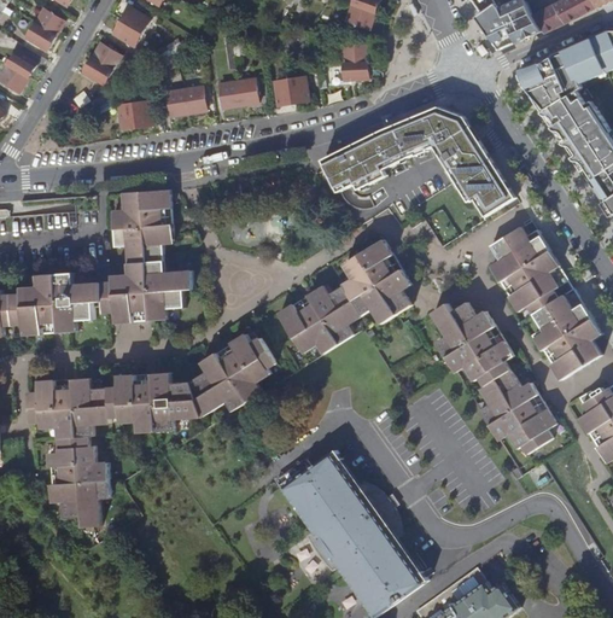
[(351,0),(350,4),(374,12),(378,0),(351,0)]
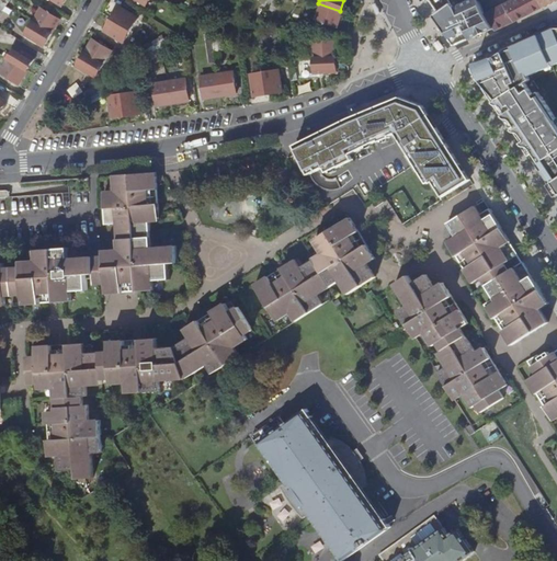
[(450,44),(491,26),(480,14),(475,0),(419,0),(421,2),(423,1),(423,0),(424,0),(434,13),(433,14),(431,15),(450,44)]
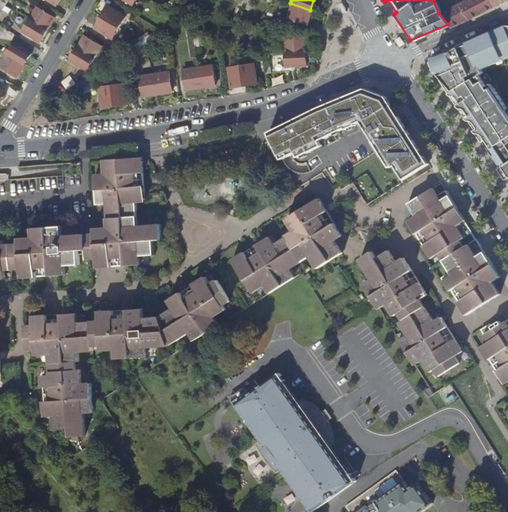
[(468,18),(492,6),(488,0),(464,0),(447,9),(443,0),(433,0),(438,13),(448,24),(449,25),(468,18)]
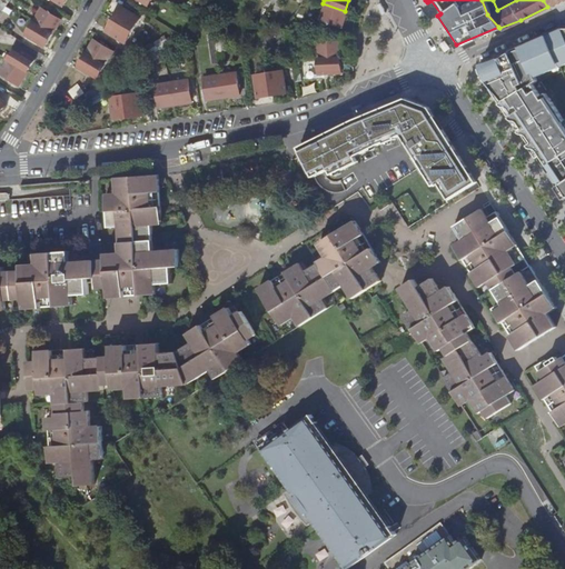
[(178,7),(185,11),(188,6),(181,2),(178,7)]
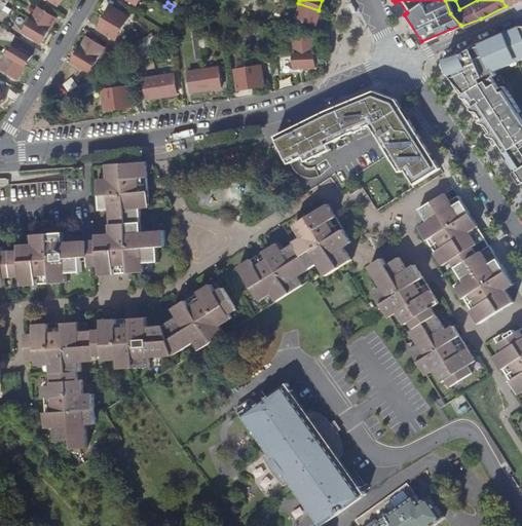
[(319,10),(298,3),(293,19),(313,25),(319,10)]
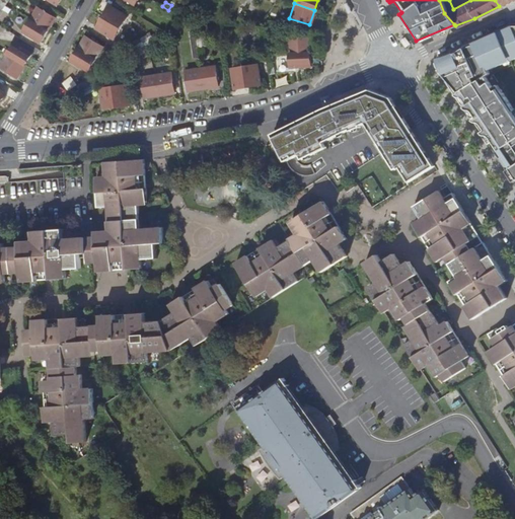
[(344,3),(341,5),(346,14),(349,12),(344,3)]
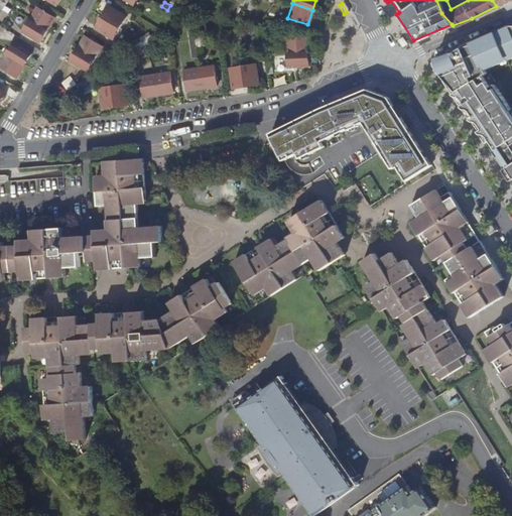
[(167,10),(161,6),(159,10),(165,14),(167,10)]
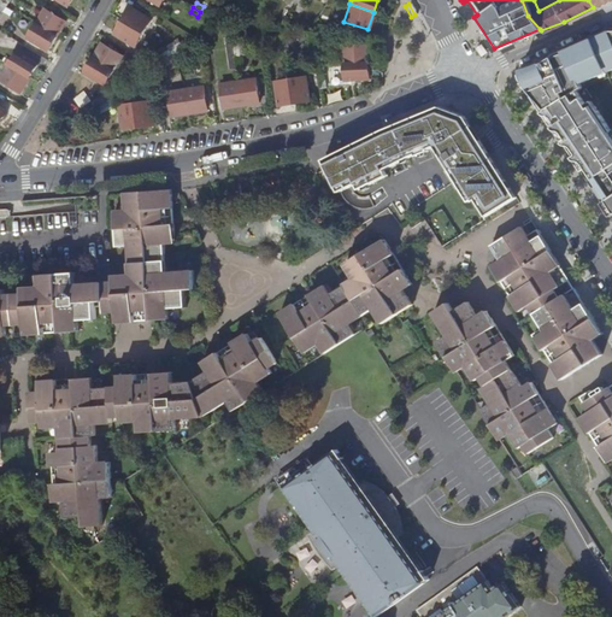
[(31,24),(52,36),(60,22),(40,9),(31,24)]
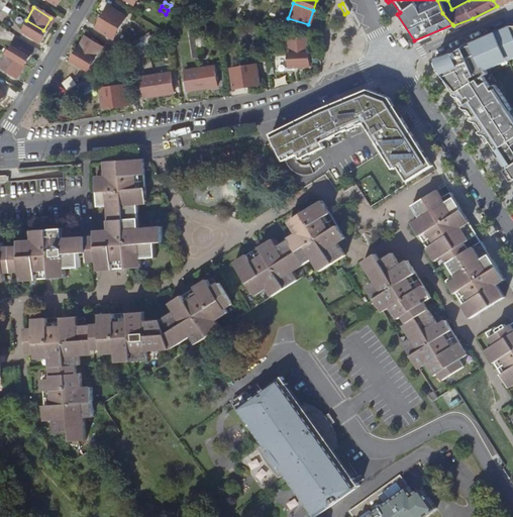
[(99,17),(116,28),(123,17),(105,7),(99,17)]
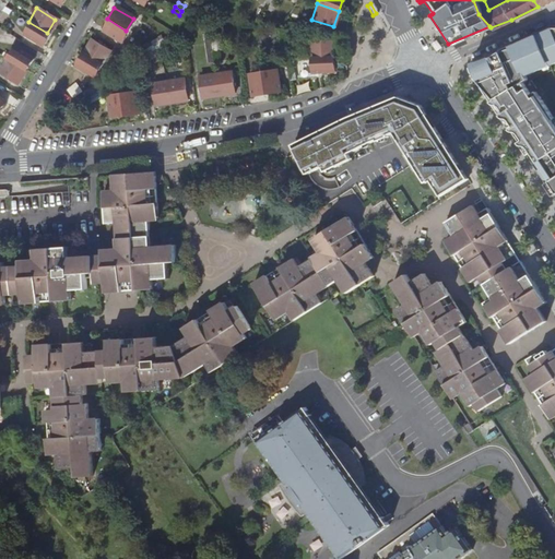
[(126,31),(107,19),(99,32),(118,43),(126,31)]
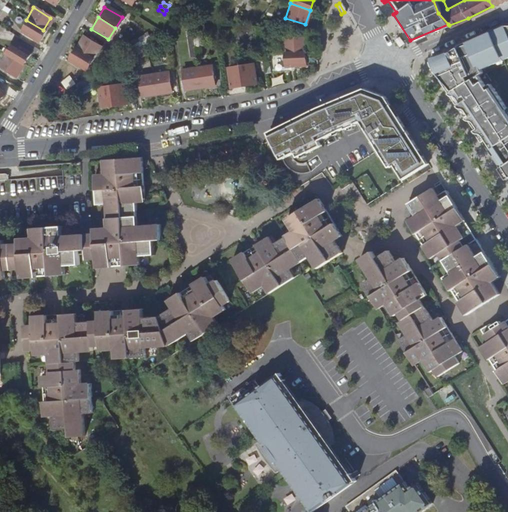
[(43,30),(26,20),(19,31),(37,41),(43,30)]
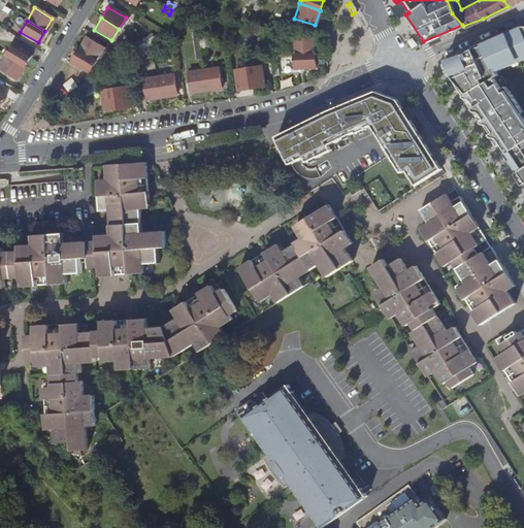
[(276,33),(276,28),(277,23),(270,22),(266,21),(265,22),(265,26),(264,31),(269,32),(276,33)]
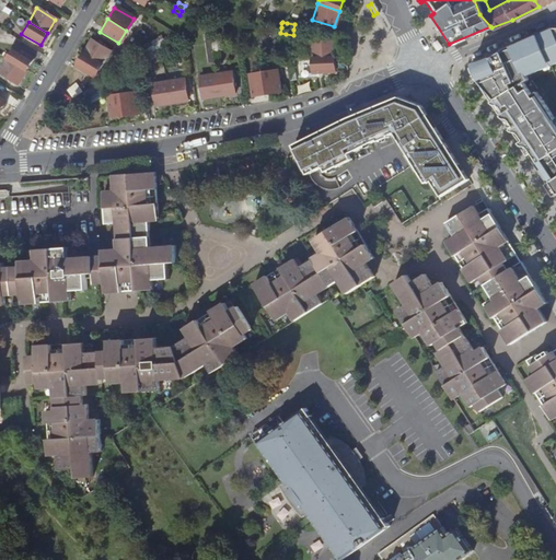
[(464,67),(471,78),(486,101),(509,133),(529,163),(555,203),(555,128),(552,121),(553,121),(534,92),(531,95),(522,82),(526,81),(525,78),(541,70),(539,65),(546,61),(548,66),(554,63),(555,62),(555,27),(555,28),(552,28),(549,28),(544,31),(497,51),(497,53),(481,60),(474,62),(474,61),(467,65),(464,67)]
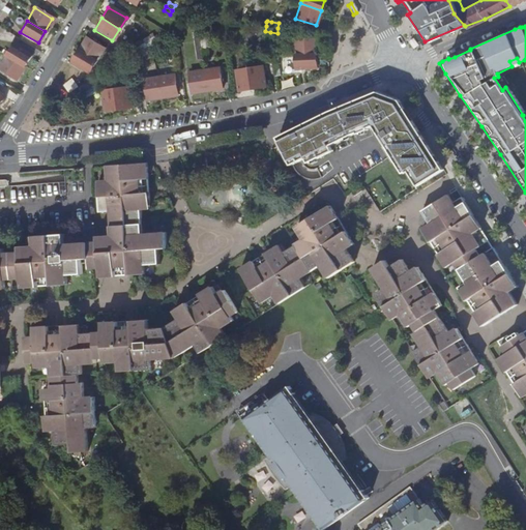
[(76,51),(93,61),(101,48),(83,37),(76,51)]
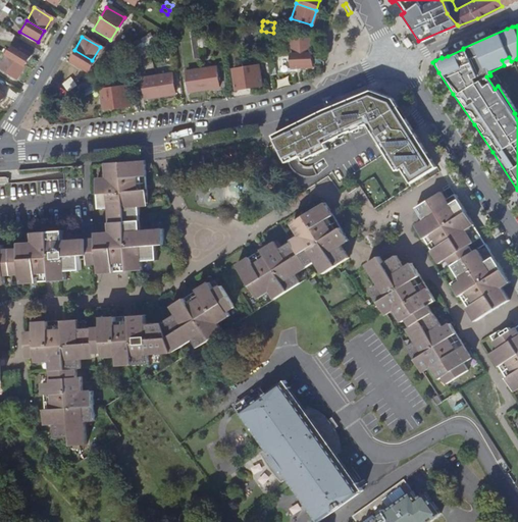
[(289,54),(309,53),(308,38),(288,40),(289,54)]
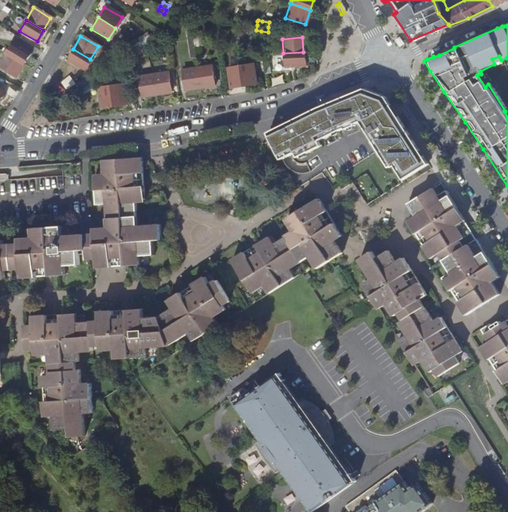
[(148,40),(142,44),(146,48),(151,45),(148,40)]
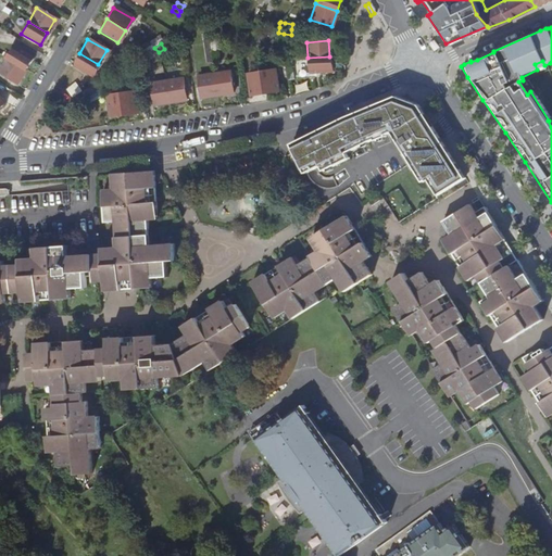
[(3,59),(22,70),(29,58),(11,47),(3,59)]
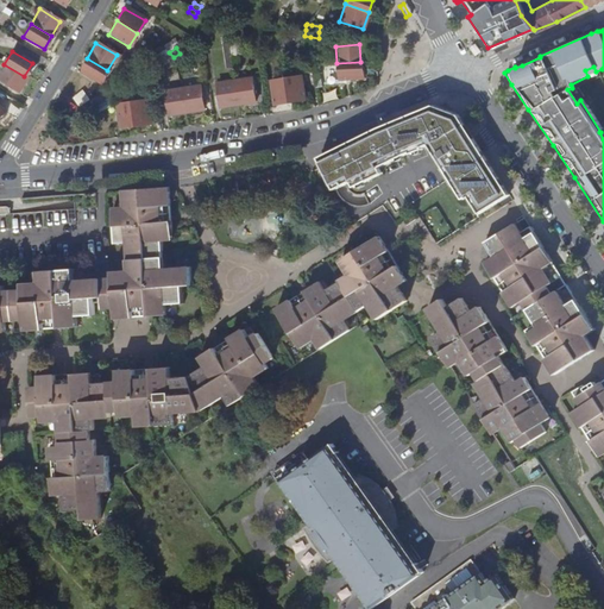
[(99,83),(107,70),(87,58),(79,71),(99,83)]
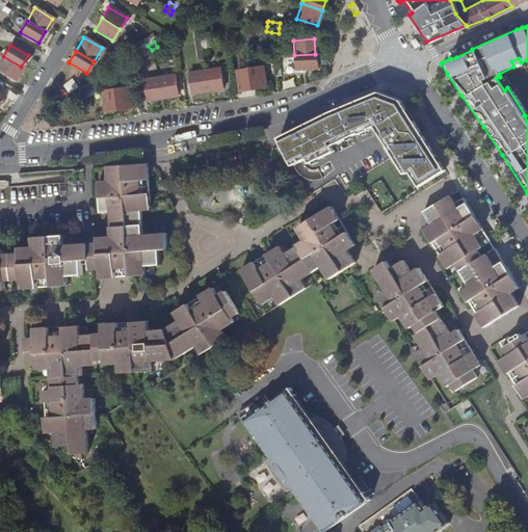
[(140,51),(134,54),(137,59),(143,55),(140,51)]
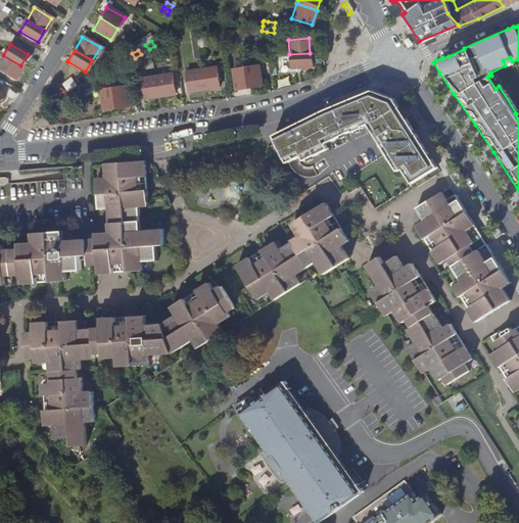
[(310,53),(289,54),(290,67),(311,66),(310,53)]
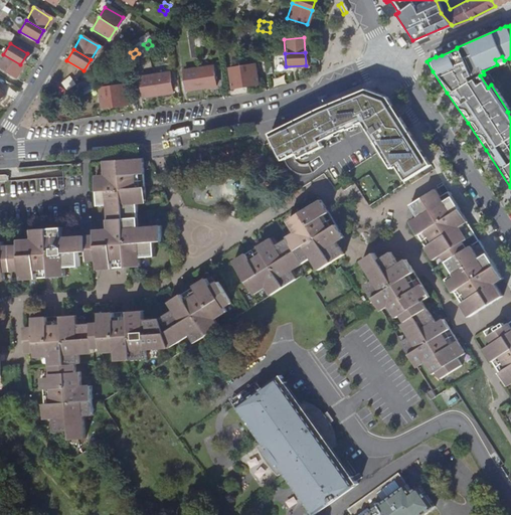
[(20,64),(3,54),(0,59),(0,70),(12,77),(20,64)]
